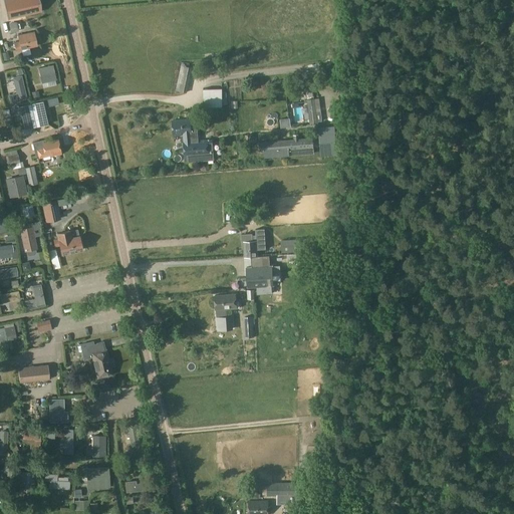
[(36,0),(12,0),(16,16),(39,11),(36,0)]
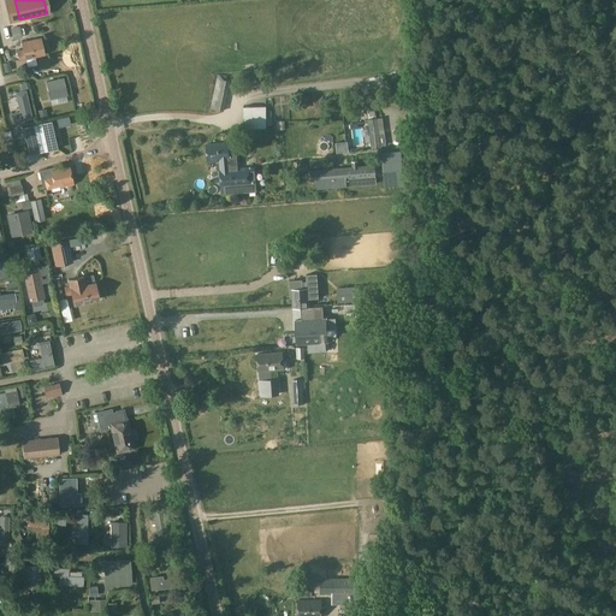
[(40,39),(21,42),(22,49),(16,51),(17,60),(43,55),(40,39)]
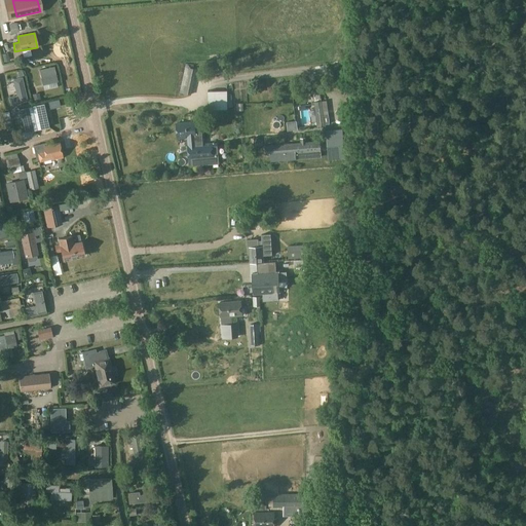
[(228,59),(213,60),(214,69),(229,68),(228,59)]
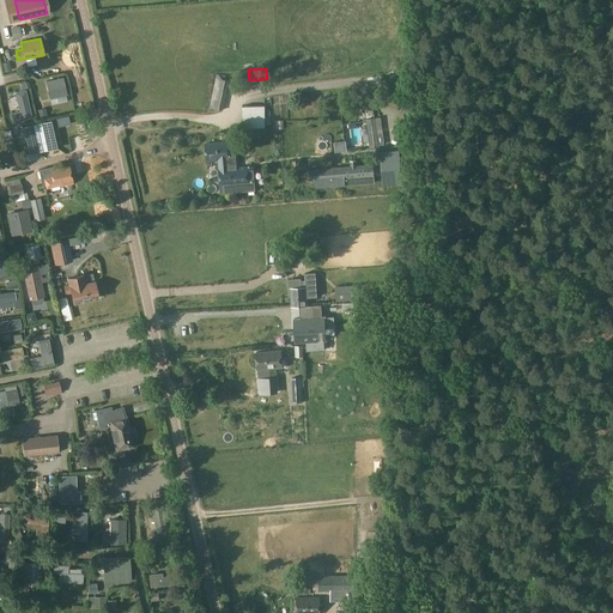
[(62,78),(46,82),(49,99),(67,96),(62,78)]
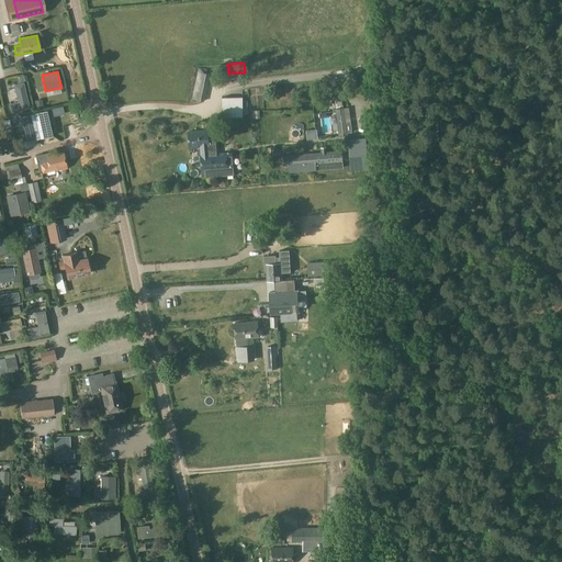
[(18,102),(9,104),(10,112),(19,110),(29,108),(23,82),(13,85),(18,102)]
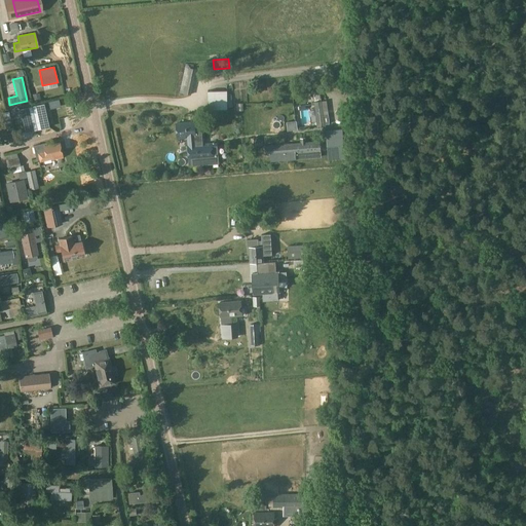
[(191,86),(182,85),(181,92),(190,95),(191,86)]
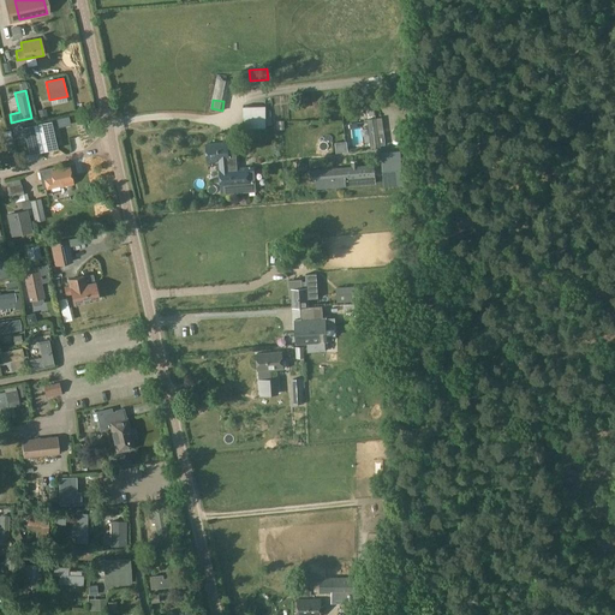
[(46,109),(37,111),(40,120),(47,118),(46,109)]
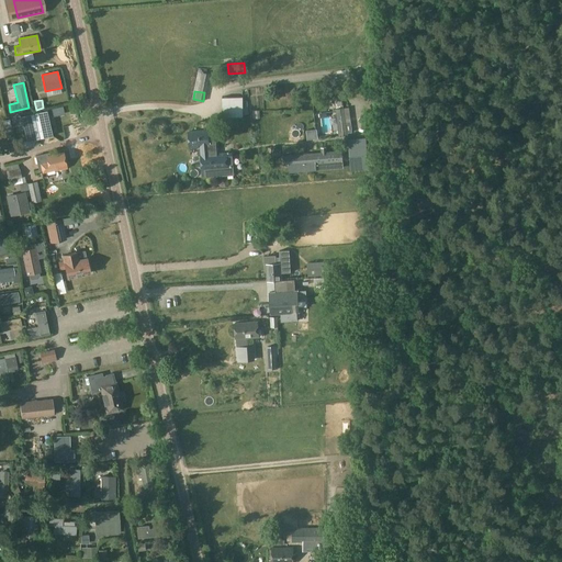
[(349,108),(335,109),(337,120),(350,119),(349,108)]
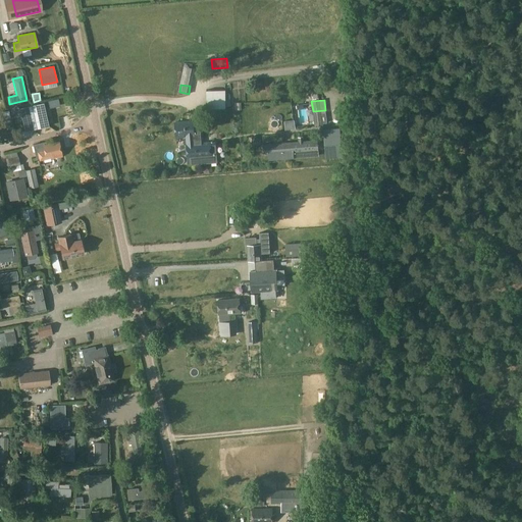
[(46,125),(42,104),(30,107),(35,128),(46,125)]
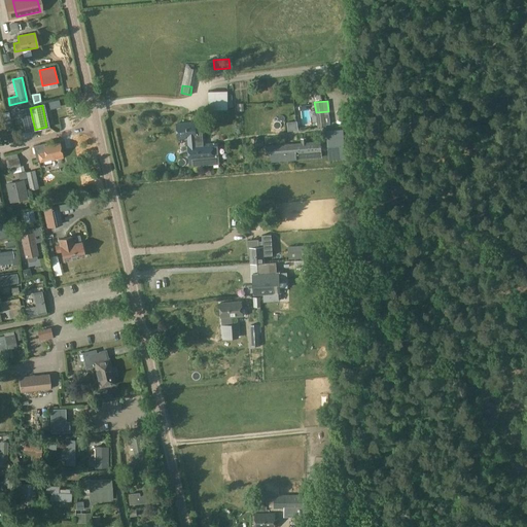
[(30,108),(22,110),(26,131),(35,130),(30,108)]
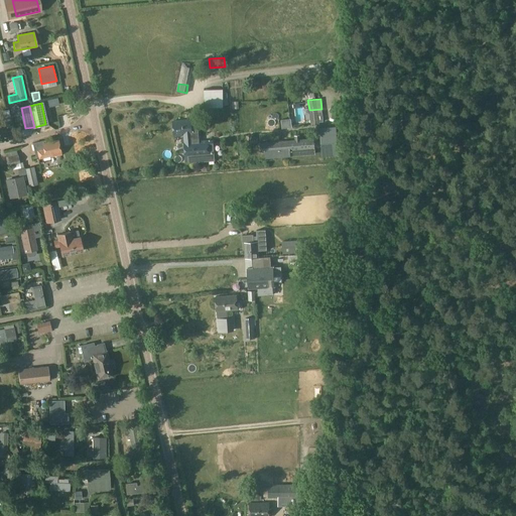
[(317,116),(309,117),(310,126),(319,125),(319,122),(324,122),(323,112),(317,113),(317,116)]
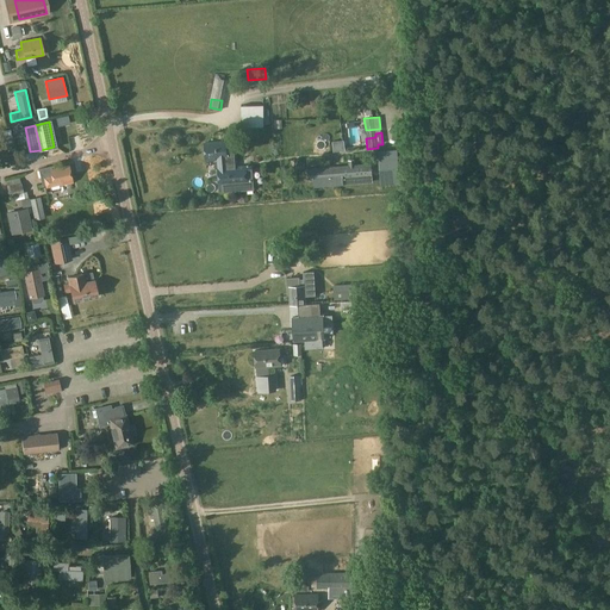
[(344,148),(353,147),(352,135),(343,136),(344,148)]
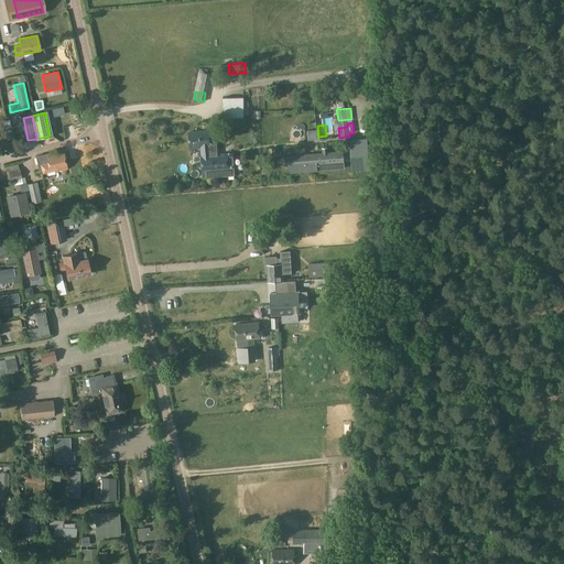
[(208,132),(188,133),(190,149),(201,148),(202,172),(204,172),(205,177),(234,175),(232,154),(226,154),(218,155),(216,131),(208,132)]
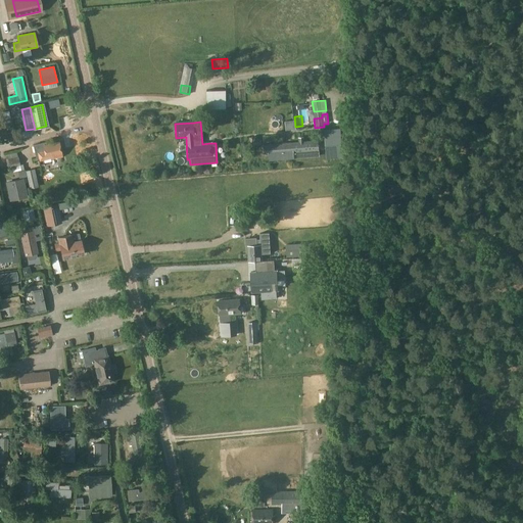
[(332,135),(324,136),(326,158),(342,157),(339,130),(332,130),(332,135)]
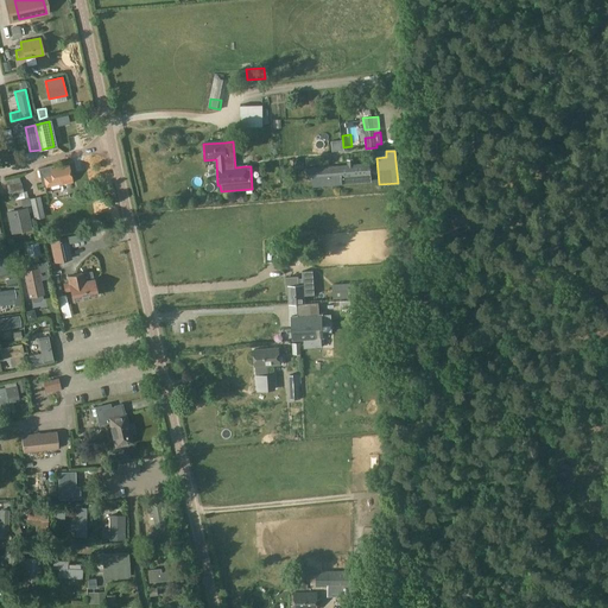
[(369,183),(369,170),(369,164),(305,169),(306,181),(342,178),(342,184),(369,183)]
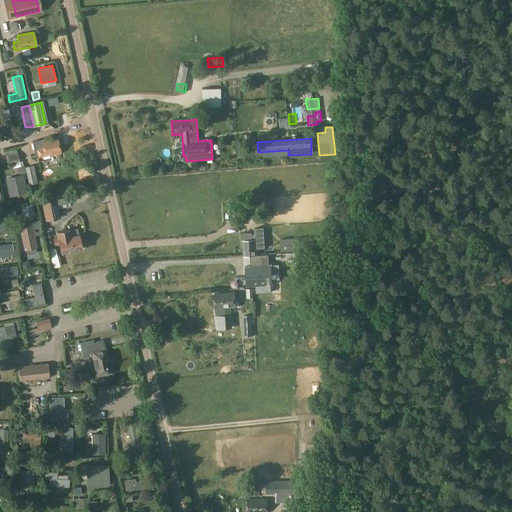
[(50,155),(60,153),(56,139),(44,142),(43,140),(32,142),(35,155),(38,155),(38,157),(49,154),(50,155)]
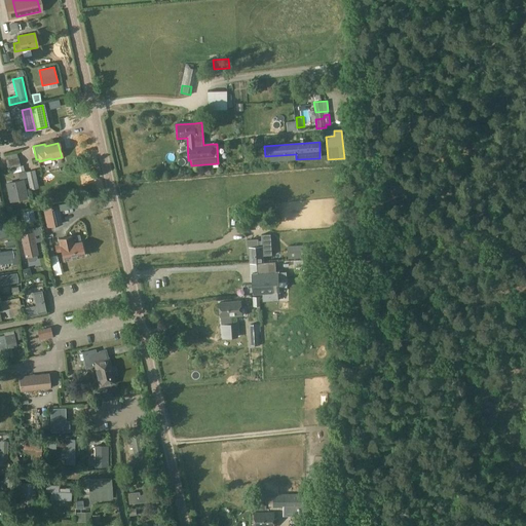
[(20,166),(16,156),(5,159),(7,170),(11,168),(20,166)]
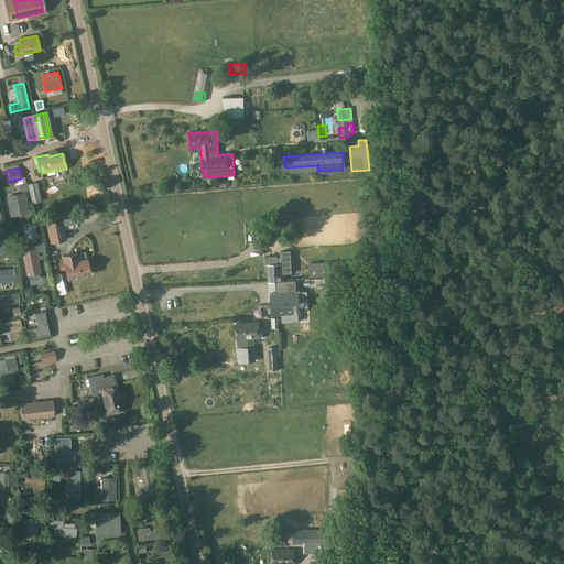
[(36,183),(28,184),(32,204),(41,202),(36,183)]
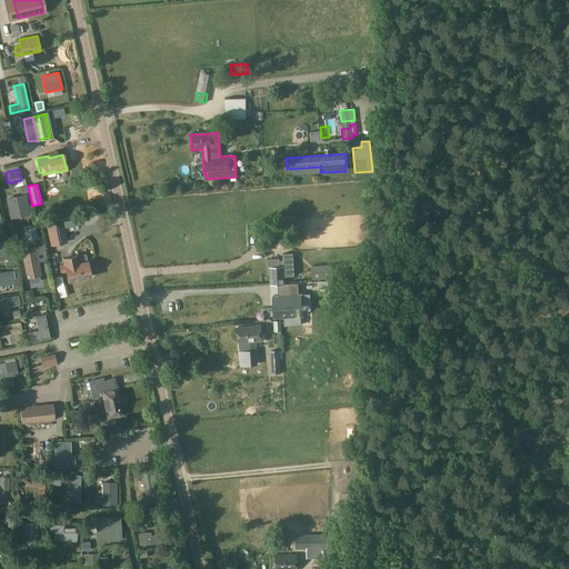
[(27,186),(19,187),(20,195),(28,193),(27,186)]
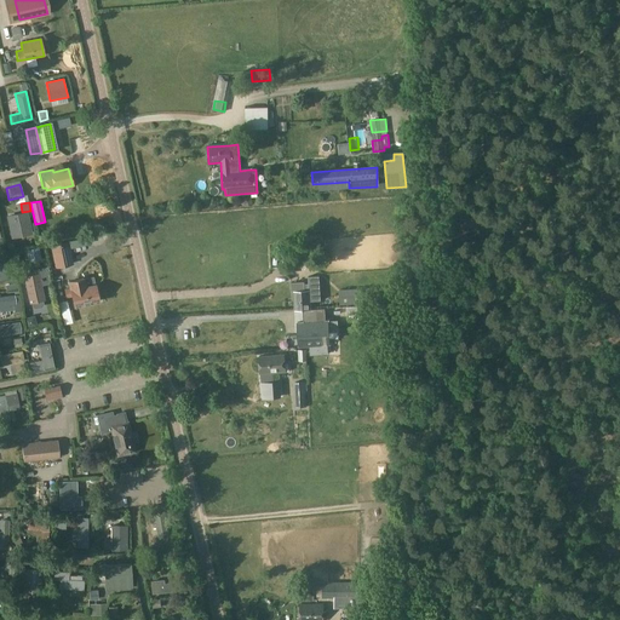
[(21,213),(7,217),(11,234),(21,231),(22,236),(32,234),(28,217),(22,218),(21,213)]
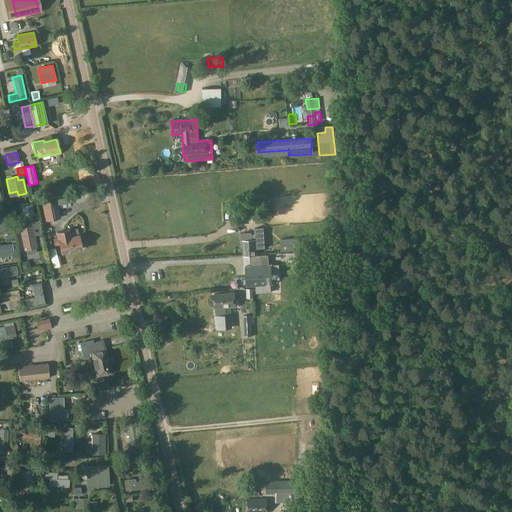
[(60,219),(56,200),(41,203),(45,221),(60,219)]
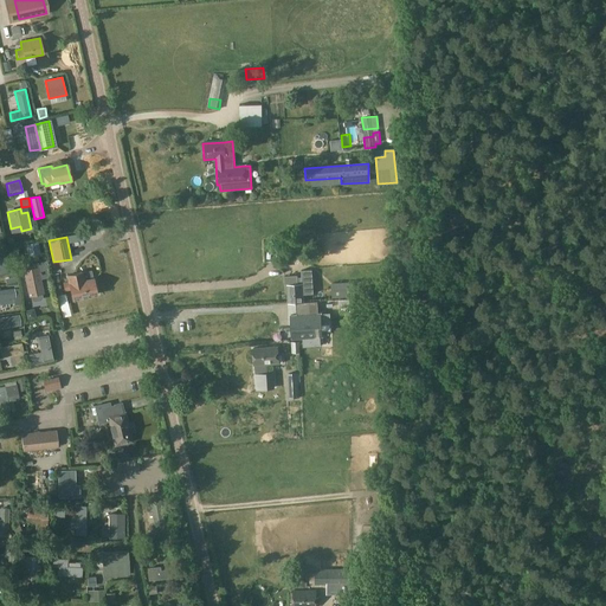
[(43,294),(37,266),(32,268),(32,269),(24,271),(28,296),(31,296),(32,301),(34,302),(40,300),(42,298),(40,294),(43,294)]
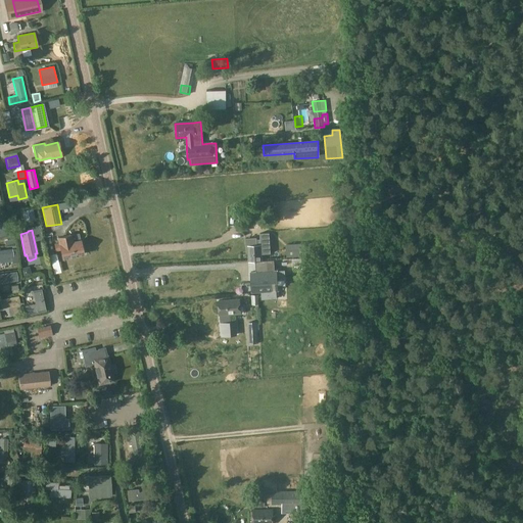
[(56,237),(57,243),(53,244),(55,251),(60,250),(61,258),(83,254),(80,241),(72,242),(69,234),(56,237)]
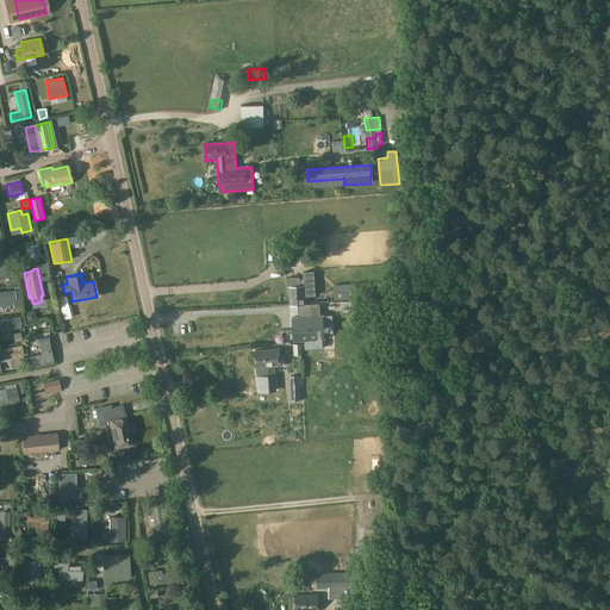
[(299,278),(286,279),(287,288),(288,288),(290,305),(299,304),(305,304),(306,304),(306,297),(315,296),(315,293),(313,273),(303,273),(304,280),(304,282),(299,282),(299,281),(299,280),(299,278)]
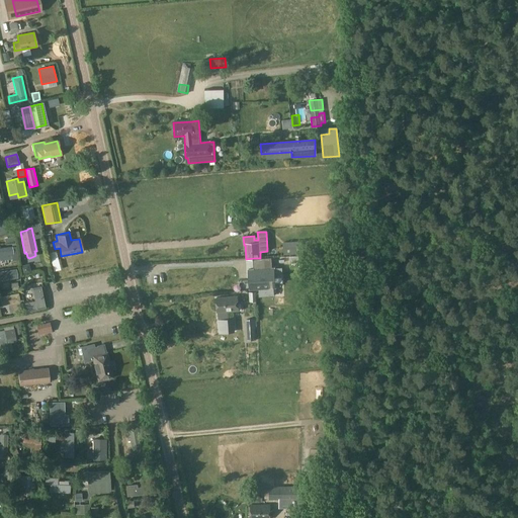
[(0,248),(0,260),(3,260),(3,258),(8,257),(8,254),(12,254),(11,247),(0,248)]
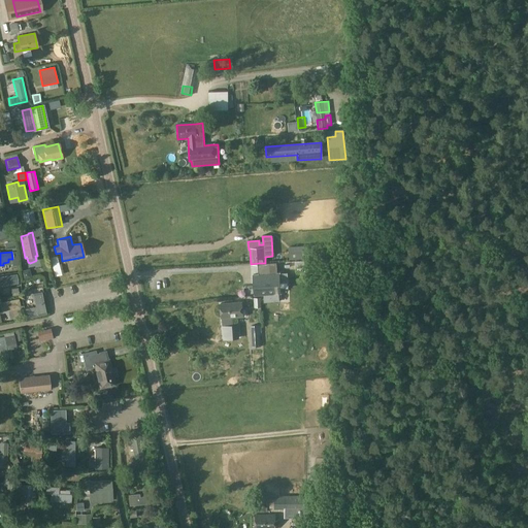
[(57,256),(50,258),(54,276),(61,274),(63,274),(61,264),(59,264),(57,256)]
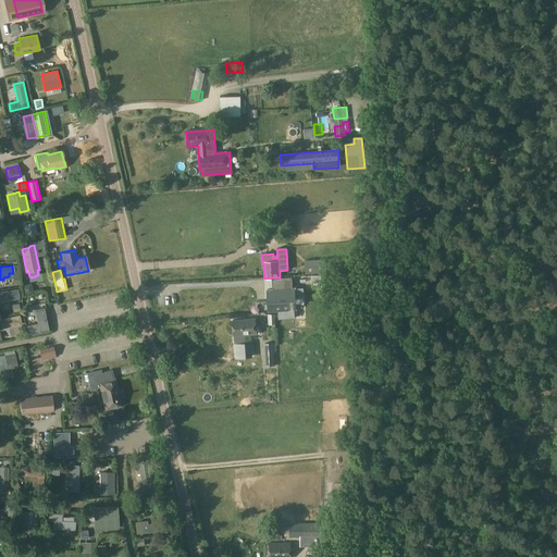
[(273,288),(267,288),(268,309),(276,309),(277,318),(294,318),(294,309),(296,308),(295,304),(295,298),(304,297),(304,286),(292,287),(292,276),(280,277),(279,277),(273,277),(273,288)]
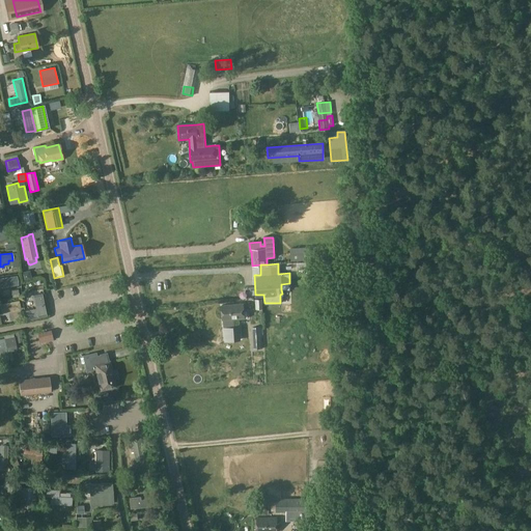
[(16,283),(0,284),(0,297),(5,297),(5,292),(17,291),(16,283)]
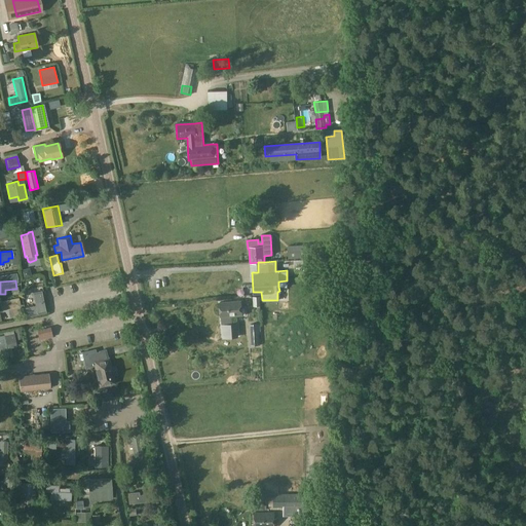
[(35,305),(25,307),(27,317),(45,313),(40,291),(32,293),(35,305)]
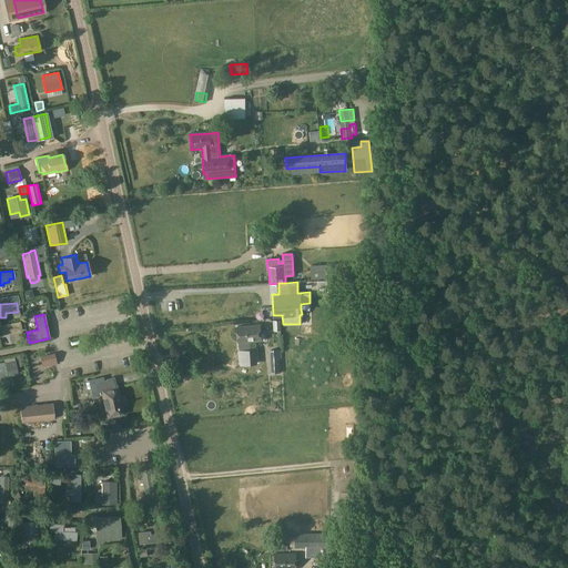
[(260,325),(237,327),(239,343),(240,343),(241,351),(239,351),(240,356),(244,356),(244,365),(257,364),(256,350),(255,350),(250,350),(249,342),(255,341),(256,341),(264,341),(264,333),(261,334),(260,325)]
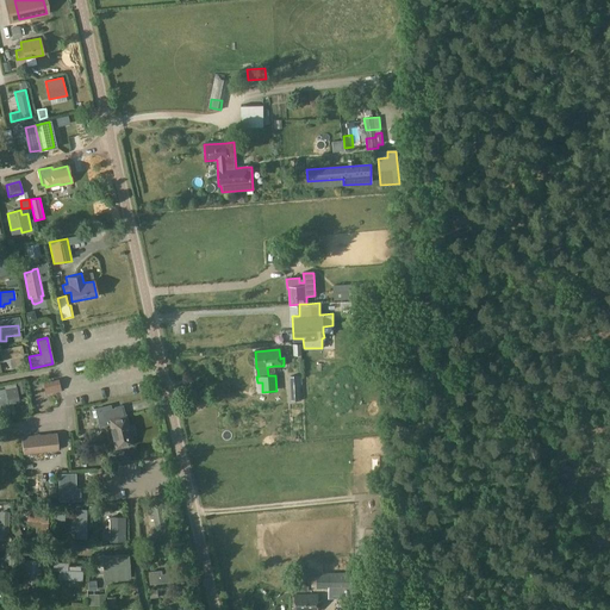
[(0,363),(22,359),(19,352),(0,356),(0,363)]
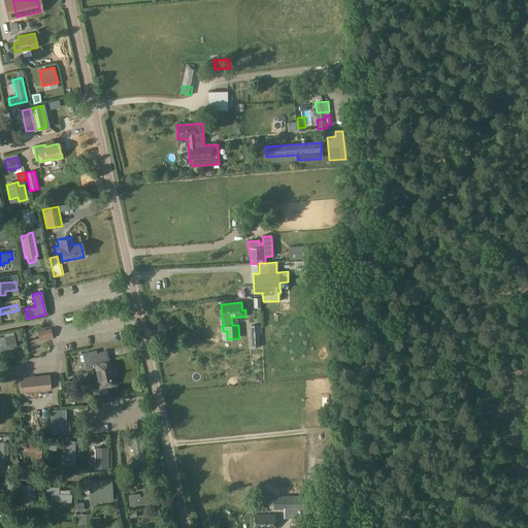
[(51,329),(37,331),(39,341),(48,339),(47,338),(53,337),(51,329)]
